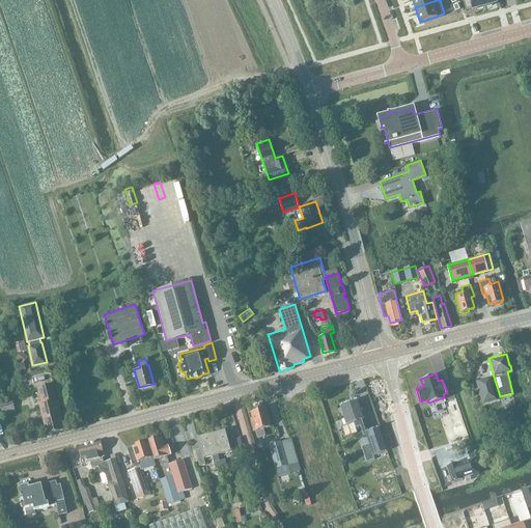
[(491,376),(477,380),(483,401),(500,396),(494,377),(491,378),(491,376)]
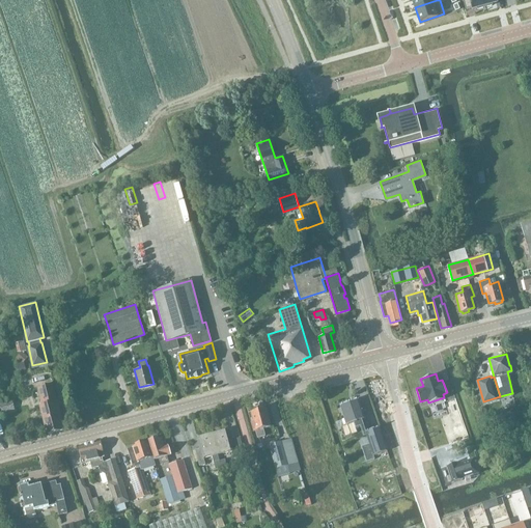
[(64,427),(58,398),(56,399),(52,382),(37,386),(42,403),(38,404),(46,433),(64,427)]
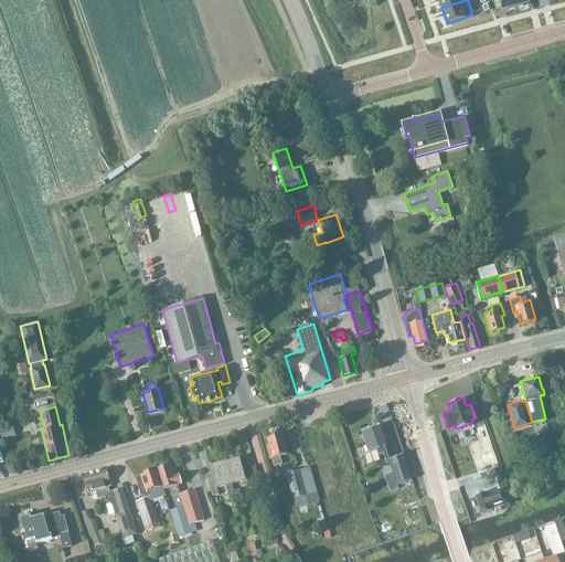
[(477,469),(500,463),(487,421),(465,427),(477,469)]
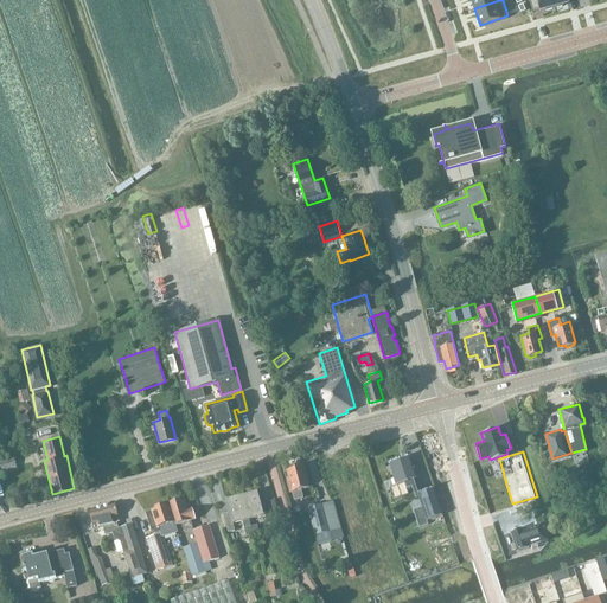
[(410,454),(389,461),(396,483),(404,481),(407,487),(413,486),(416,496),(420,495),(417,492),(415,485),(414,478),(417,476),(410,454)]
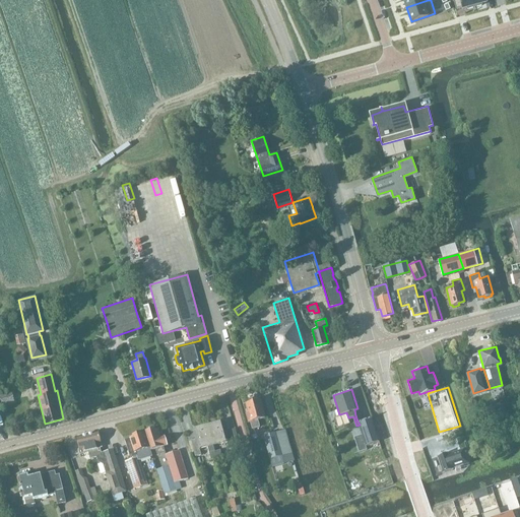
[(14,399),(11,390),(0,393),(0,394),(3,404),(7,403),(6,401),(14,399)]
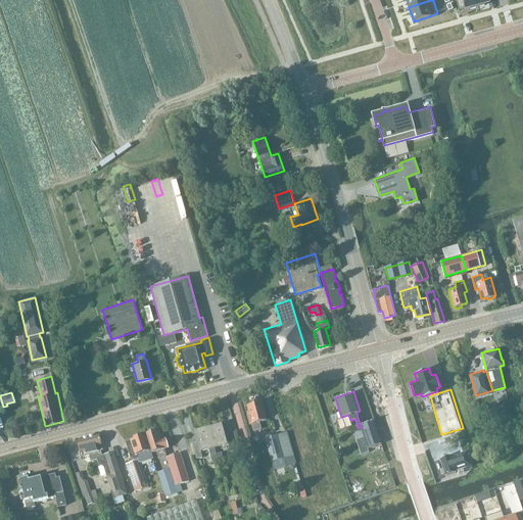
[(274,418),(270,405),(264,407),(262,399),(254,402),(253,400),(247,403),(247,404),(246,405),(252,427),(265,424),(267,433),(276,430),(273,418),(274,418)]
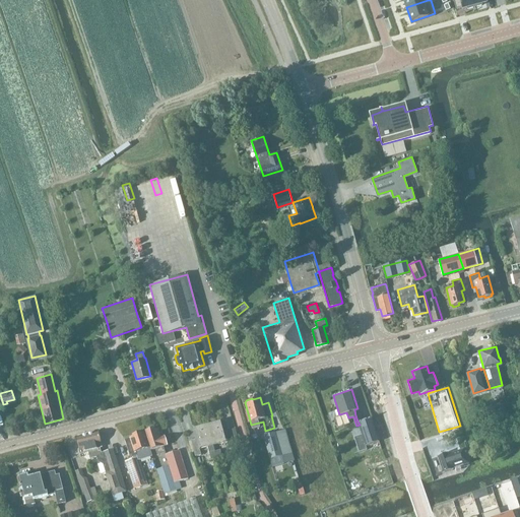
[(372,416),(358,422),(360,425),(366,445),(379,440),(372,416)]
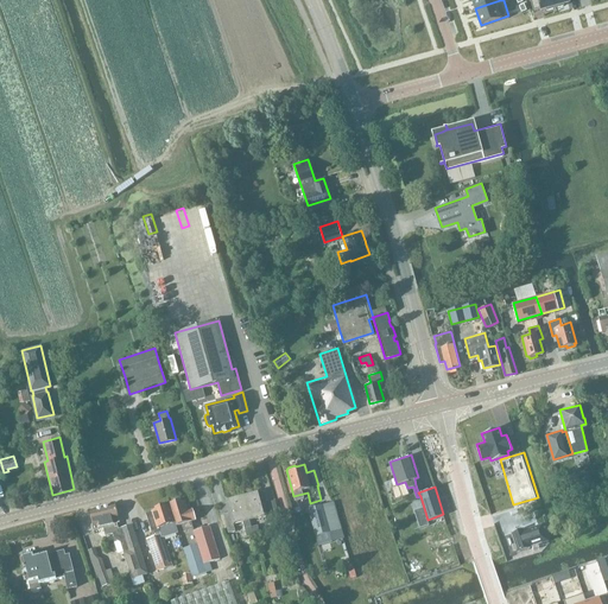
[(253,491),(242,494),(249,517),(265,514),(259,490),(253,493),(253,491)]
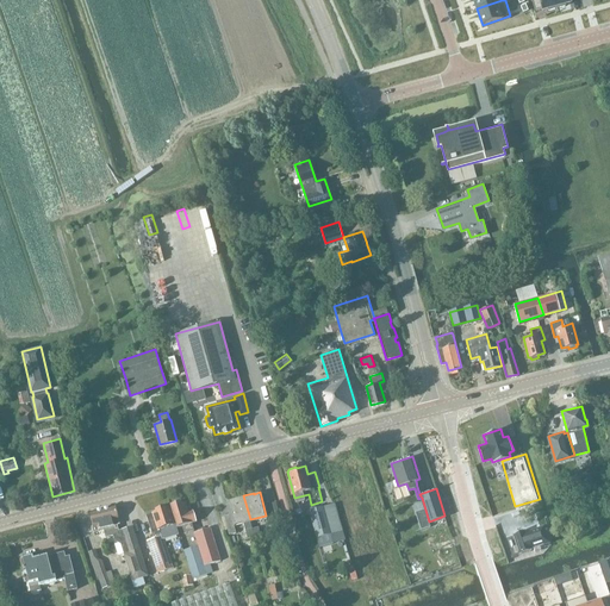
[(243,522),(250,519),(243,495),(234,498),(235,499),(228,501),(231,512),(224,513),(229,532),(236,531),(234,524),(243,522)]
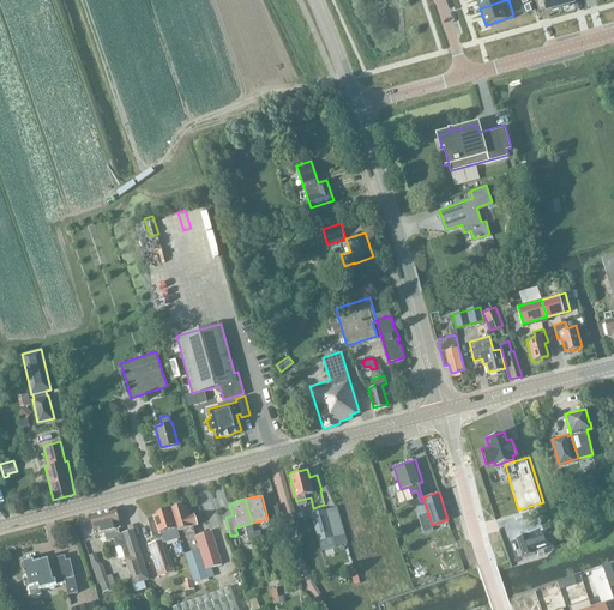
[(194,512),(191,513),(188,505),(184,506),(182,503),(172,506),(179,529),(184,527),(186,535),(196,532),(193,524),(198,523),(194,512)]
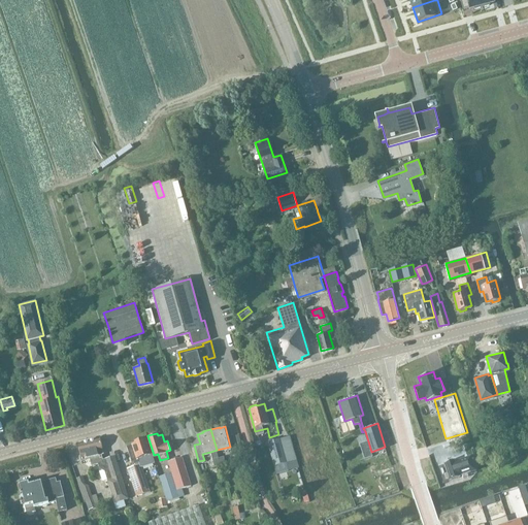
[(237,451),(243,449),(238,433),(233,435),(237,451)]
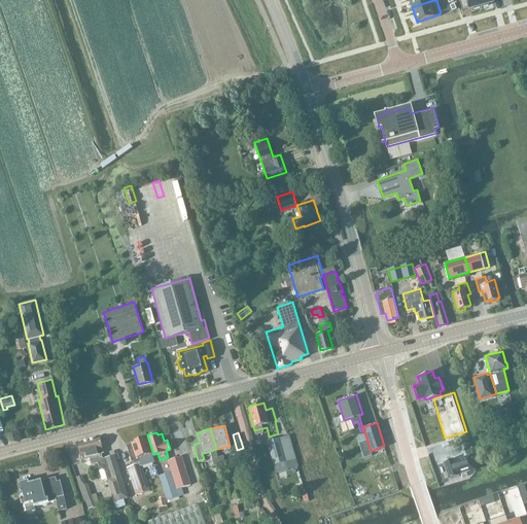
[(99,435),(77,442),(81,457),(90,455),(92,462),(98,461),(99,464),(104,468),(108,467),(105,456),(102,457),(101,452),(103,451),(99,435)]
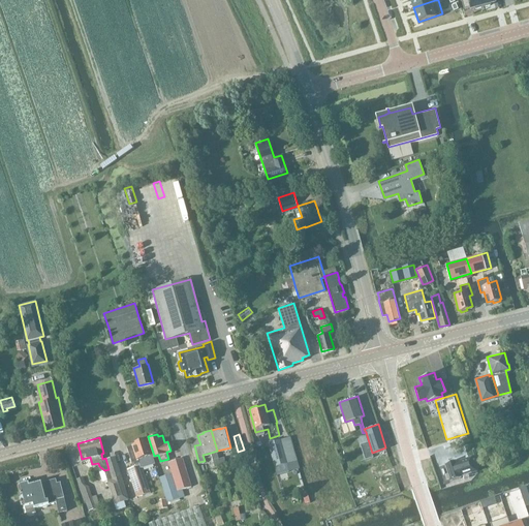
[(132,443),(127,445),(133,464),(139,462),(139,463),(127,467),(136,496),(143,493),(151,491),(143,466),(154,462),(151,453),(147,438),(144,439),(144,438),(134,441),(135,442),(132,442),(132,443)]
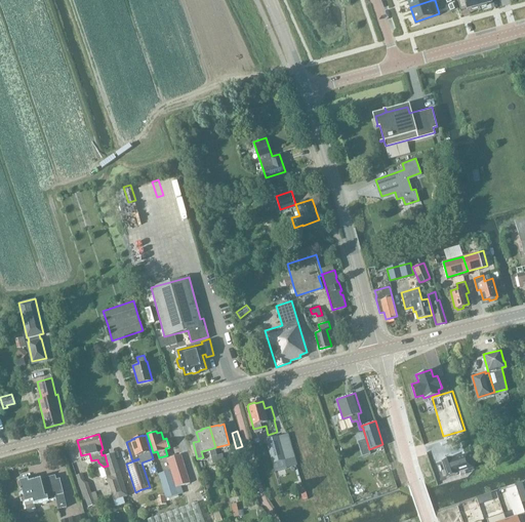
[(284,458),(278,435),(266,438),(273,462),(284,458)]
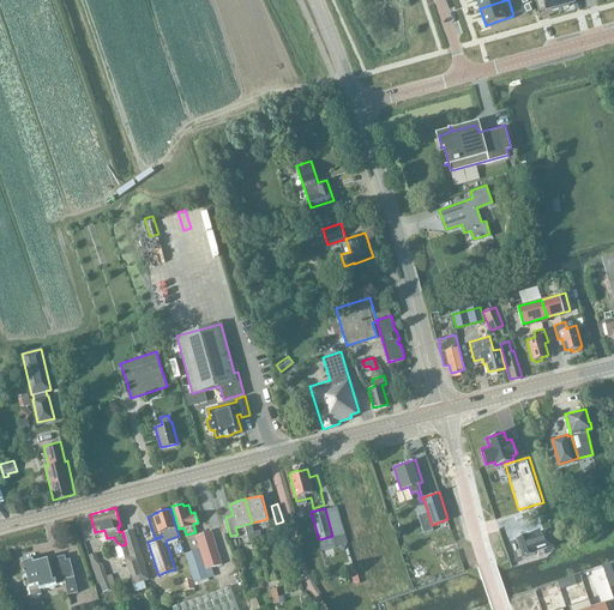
[(252,523),(245,525),(247,532),(250,539),(256,538),(253,530),(252,523)]
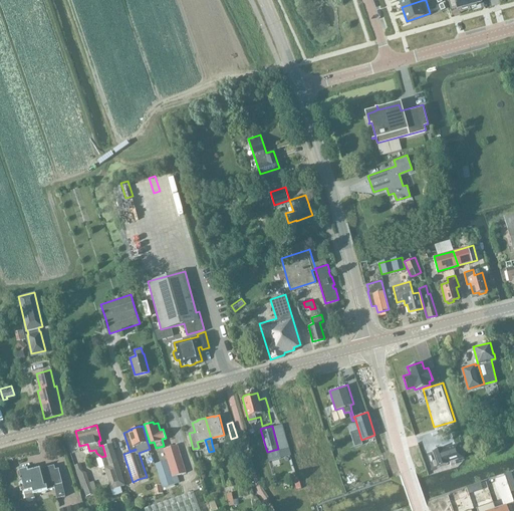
[(111,442),(102,445),(105,456),(108,464),(104,466),(111,488),(125,484),(124,480),(117,461),(111,442)]
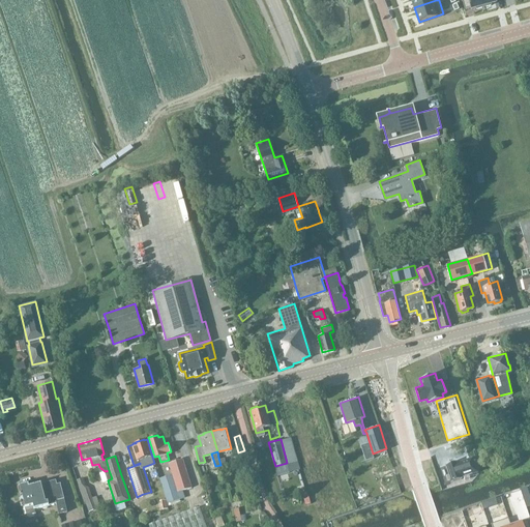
[(455,461),(446,464),(451,479),(460,476),(460,475),(476,470),(471,456),(455,462),(455,461)]
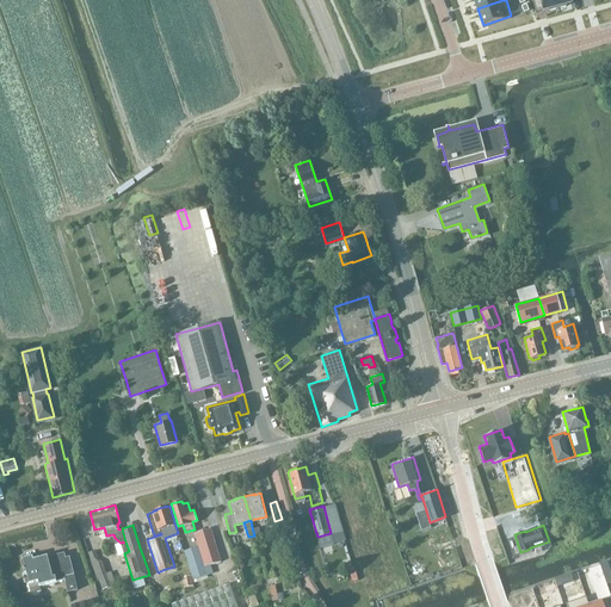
[(185,549),(192,573),(193,577),(213,571),(210,563),(221,559),(210,526),(195,531),(198,544),(185,549)]
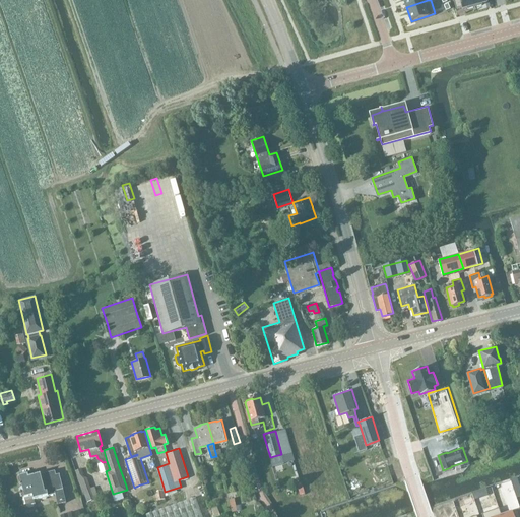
[(99,460),(86,464),(91,479),(104,475),(99,460)]
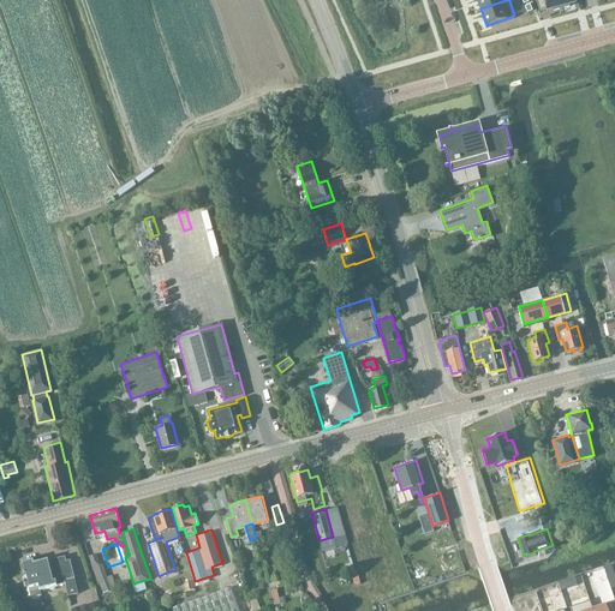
[(67,594),(78,592),(75,576),(70,559),(66,559),(65,555),(51,559),(57,585),(65,582),(67,594)]
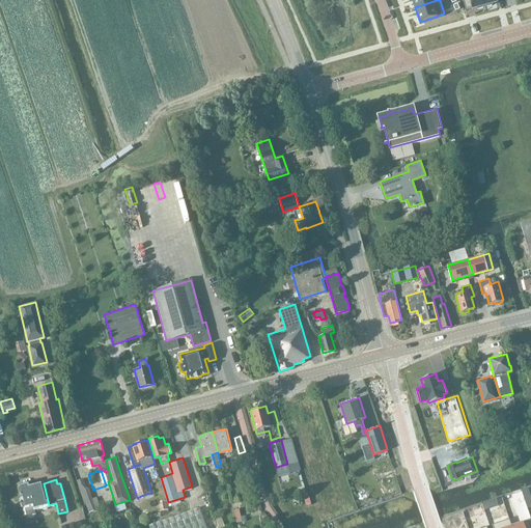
[(49,505),(44,483),(43,482),(29,485),(28,483),(19,485),(21,498),(20,498),(22,505),(23,505),(24,507),(25,507),(27,515),(36,512),(35,508),(49,505)]
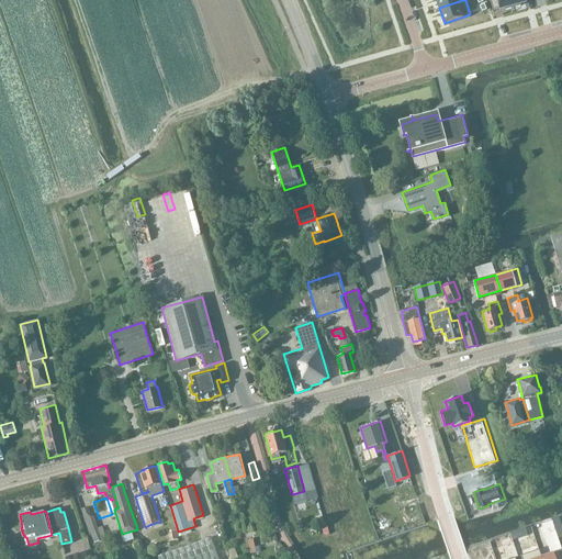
[(561,525),(558,515),(552,517),(559,536),(561,534),(561,525)]
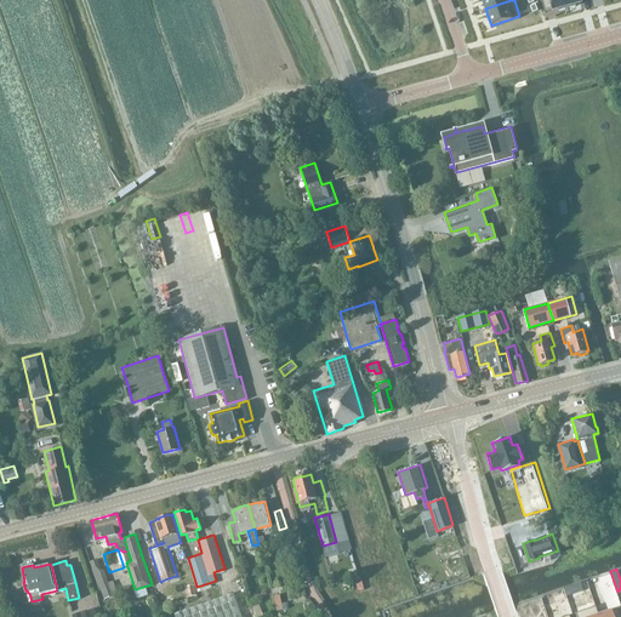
[(101,584),(104,595),(113,592),(109,582),(101,584)]
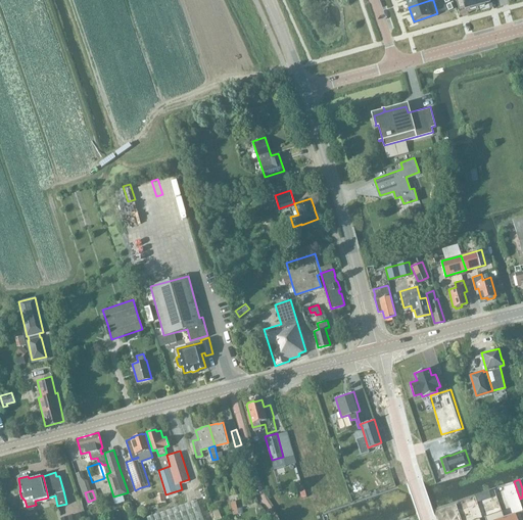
[(140,502),(155,495),(153,490),(138,497),(140,502)]
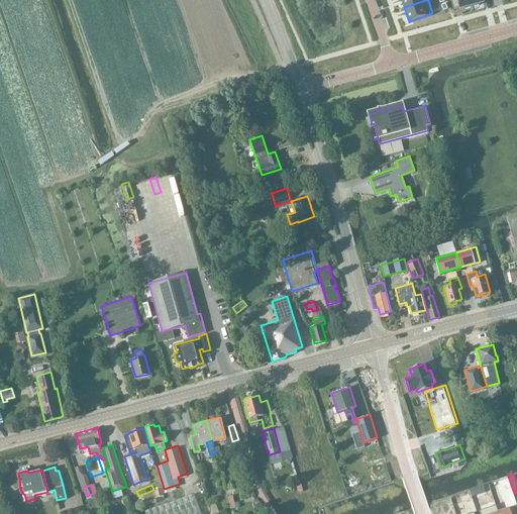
[(146,510),(147,513),(201,513),(195,493),(146,510)]
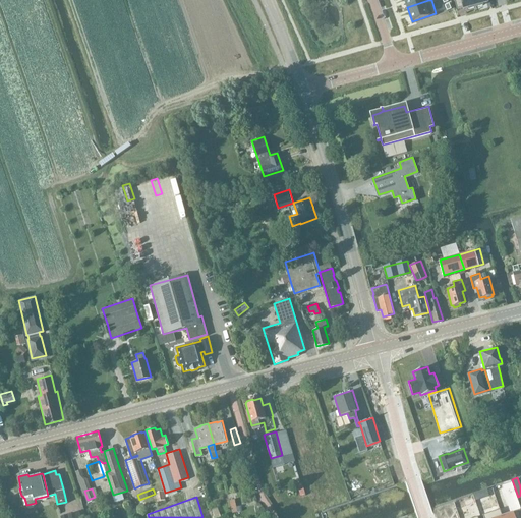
[(465,497),(455,501),(457,506),(467,503),(465,497)]
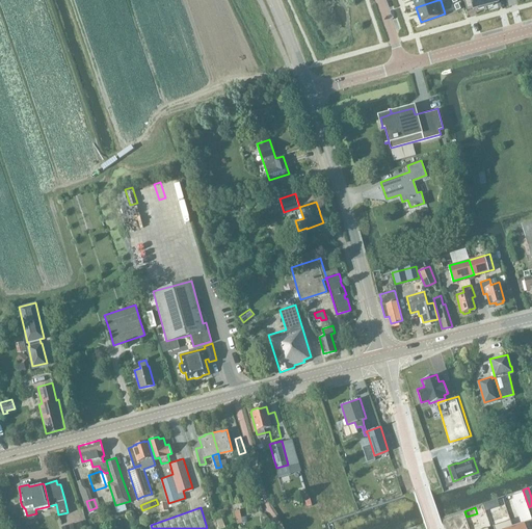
[(240,508),(235,509),(237,521),(246,519),(245,514),(241,516),(240,508)]
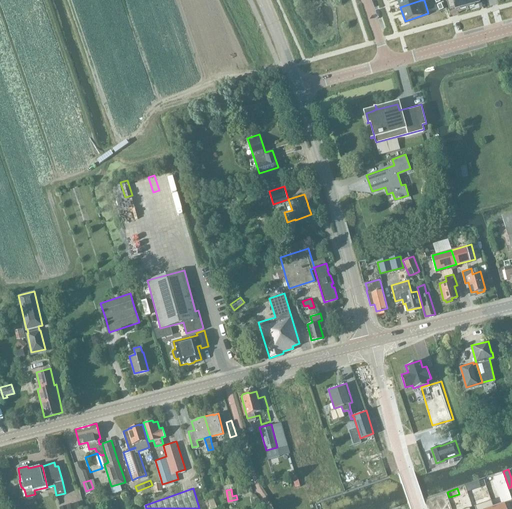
[(491,498),(474,504),(476,508),(494,508),(493,506),(494,506),(491,498)]
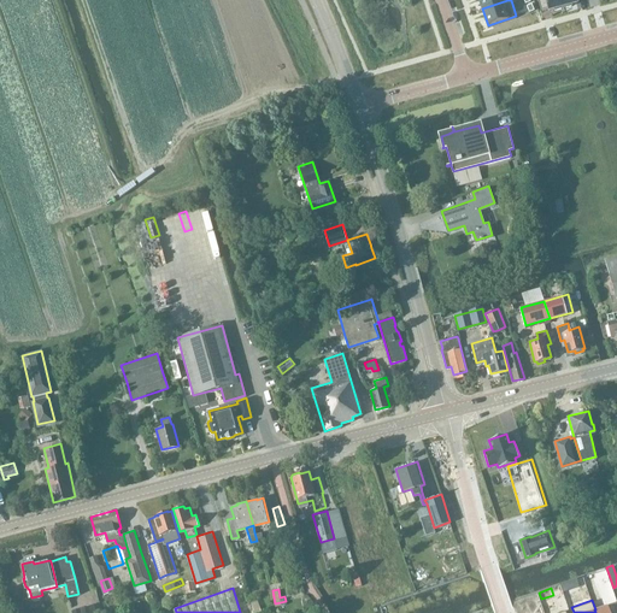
[(595,609),(594,609),(595,612),(616,612),(616,609),(615,602),(607,605),(595,609)]
